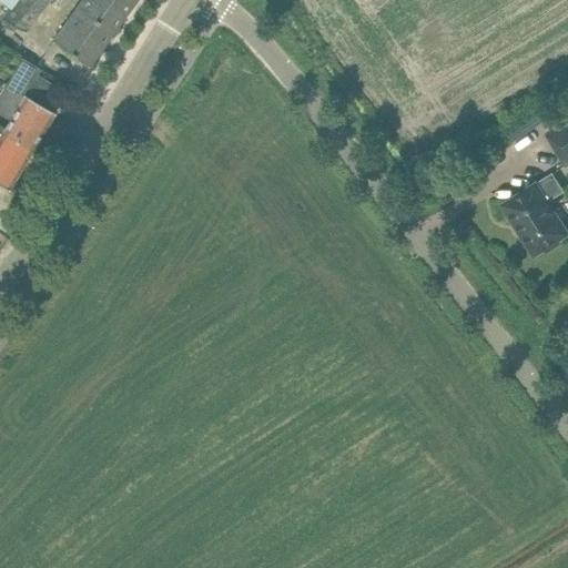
[(11,0),(0,17),(0,18),(23,34),(47,0),(11,0)]
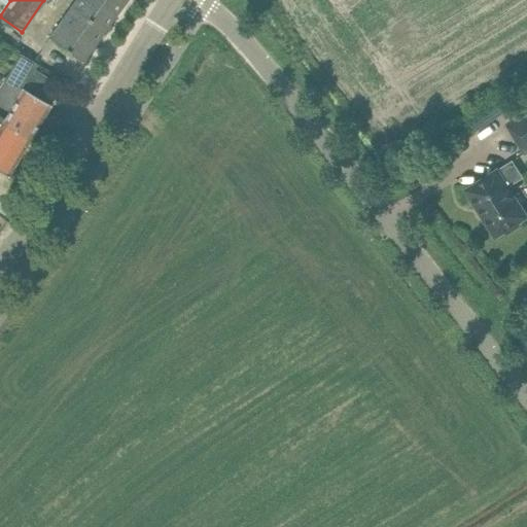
[(75,0),(48,38),(81,62),(126,0),(75,0)]
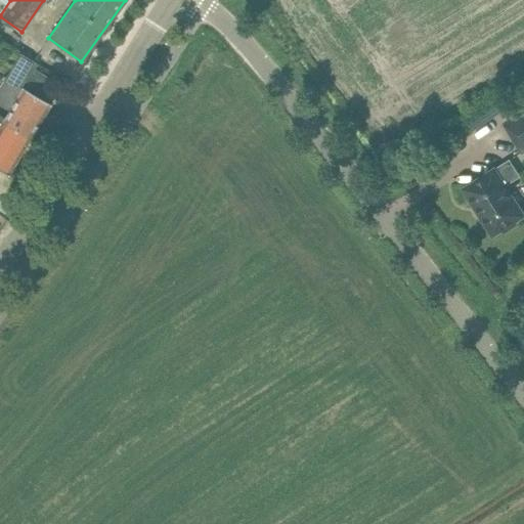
[(29,139),(49,104),(22,88),(4,78),(0,84),(0,104),(9,110),(3,119),(1,122),(29,139)]
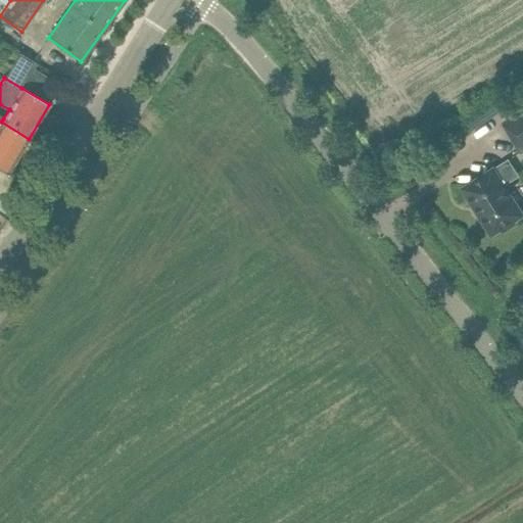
[(522,110),(503,124),(520,151),(522,149),(522,110)]
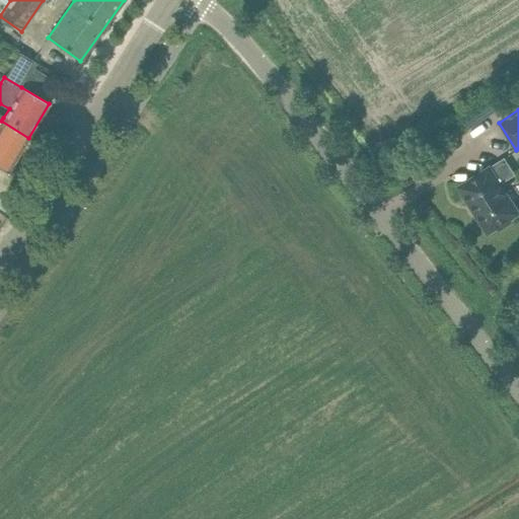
[(0,168),(7,172),(28,138),(1,121),(3,118),(0,115),(0,168)]
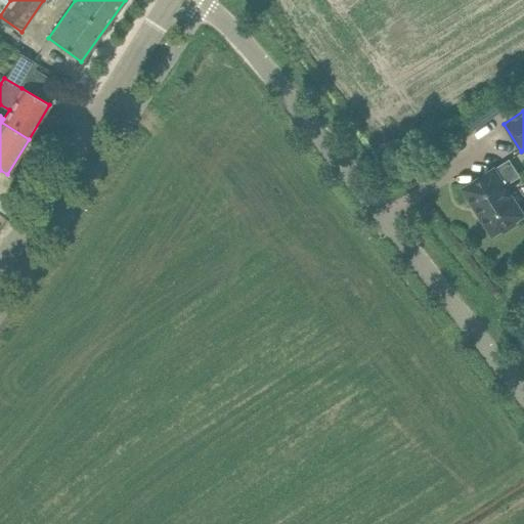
[(516,224),(514,221),(523,215),(494,169),(463,188),(492,234),(501,228),(504,232),(516,224)]
